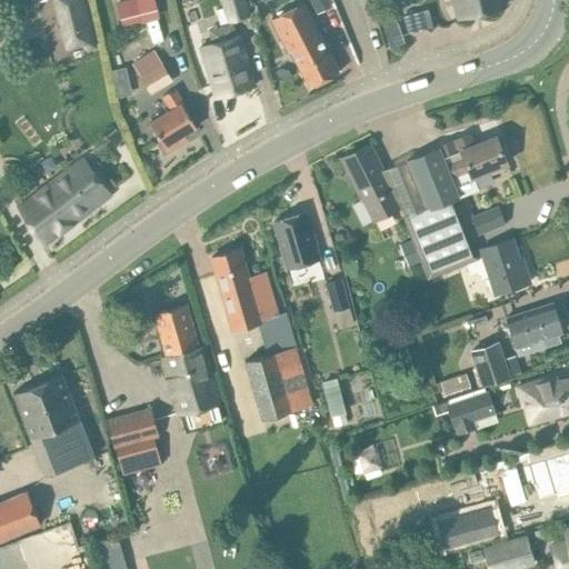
[(53,0),(67,50),(83,46),(85,51),(98,48),(86,0),(53,0)]
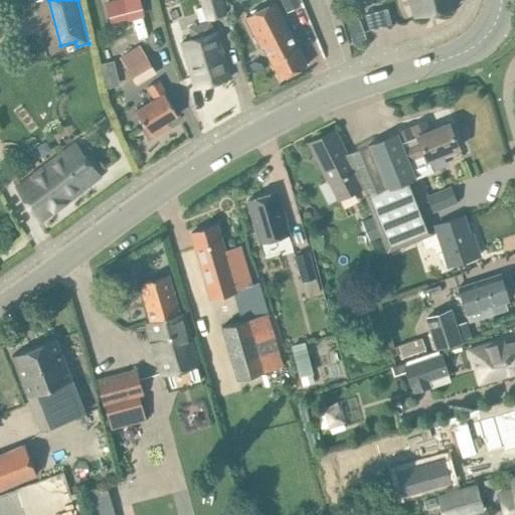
[(138,0),(116,0),(107,2),(111,24),(143,16),(138,0)]
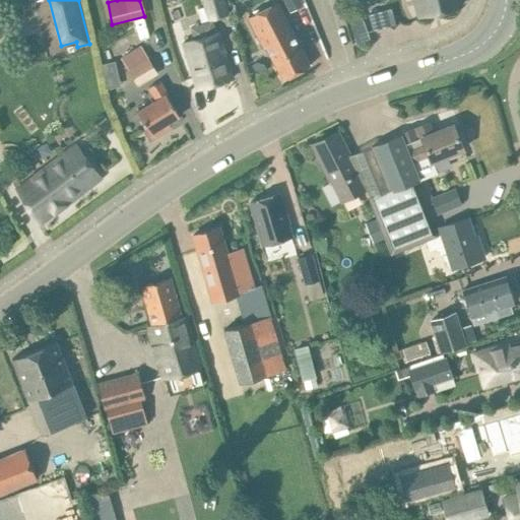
[(222,0),(203,0),(209,18),(228,16),(222,0)]
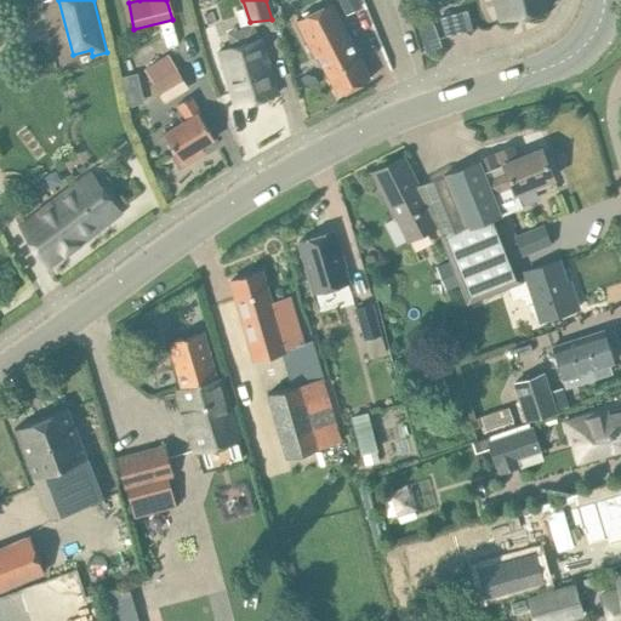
[(548,0),(494,0),(500,21),(550,7),(548,0)]
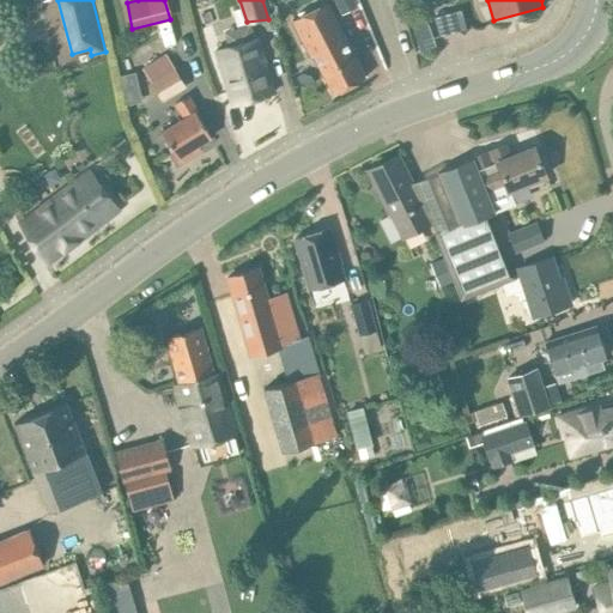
[(314,55),(334,93),(364,78),(326,2),(292,20),(310,56),(314,55)]
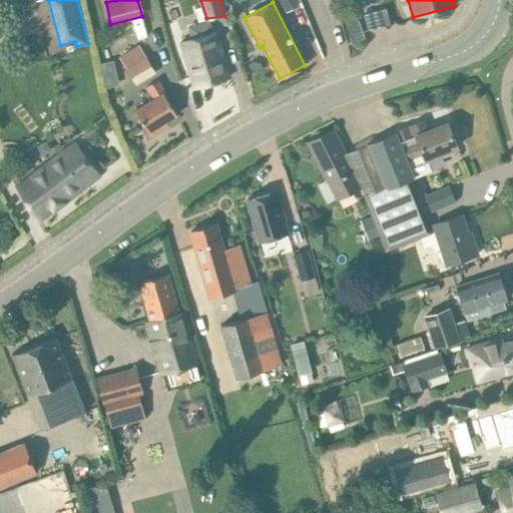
[(214,29),(180,41),(194,88),(228,77),(214,29)]
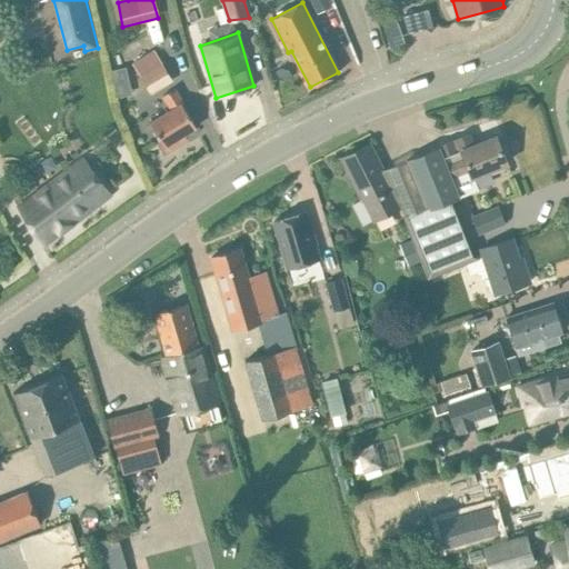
[(152,51),(132,63),(146,85),(152,95),(171,82),(166,73),(152,51)]
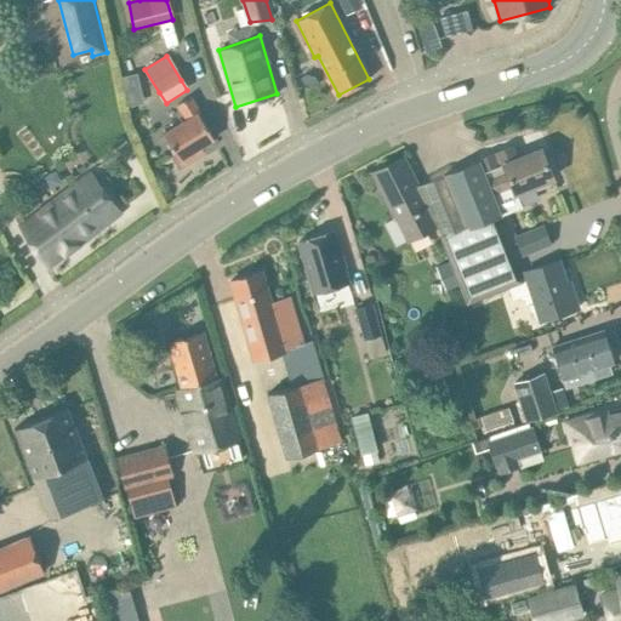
[(0,86),(0,101),(20,96),(15,83),(0,86)]
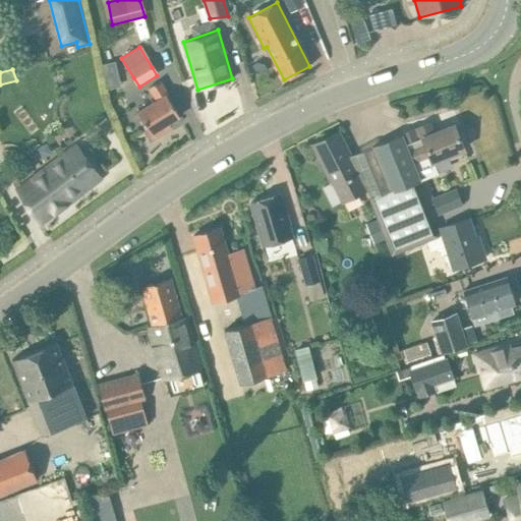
[(154,99),(135,110),(153,138),(171,127),(168,123),(179,116),(166,96),(168,94),(160,80),(148,89),(154,99)]
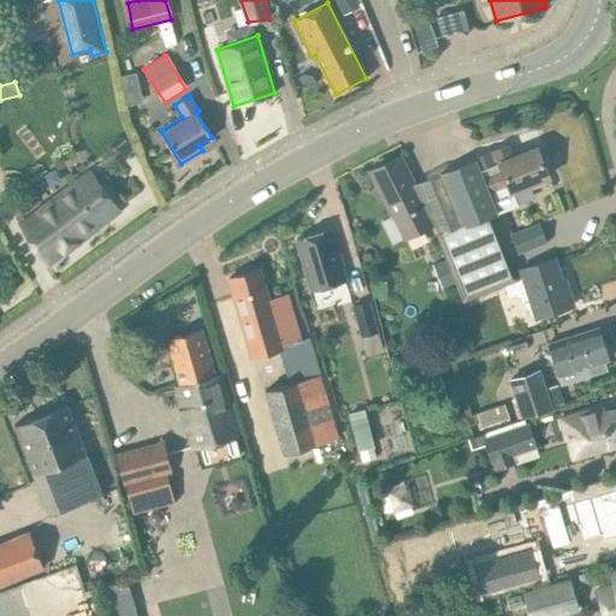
[(510,193),(549,177),(537,147),(513,157),(508,144),(473,159),(473,160),(489,195),(509,187),(510,193)]
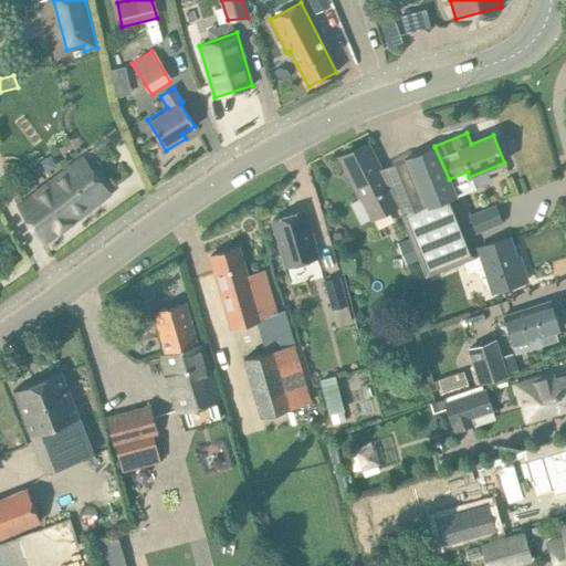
[(360,223),(398,205),(367,144),(339,158),(360,198),(350,203),(360,223)]
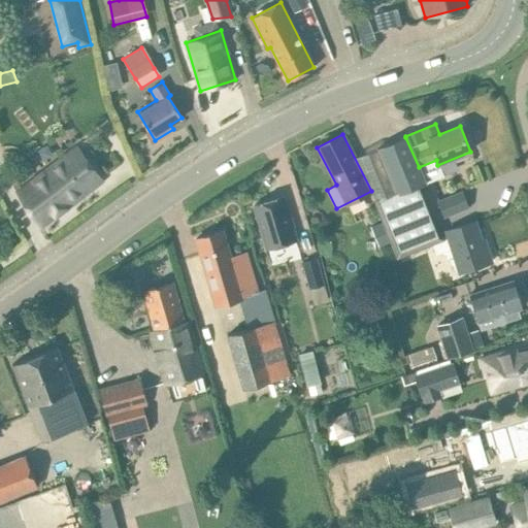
[(405,137),(377,149),(396,193),(375,201),(384,222),(371,226),(380,248),(392,242),(397,257),(427,244),(425,239),(430,237),(440,233),(421,185),(425,183),(419,167),(405,137)]
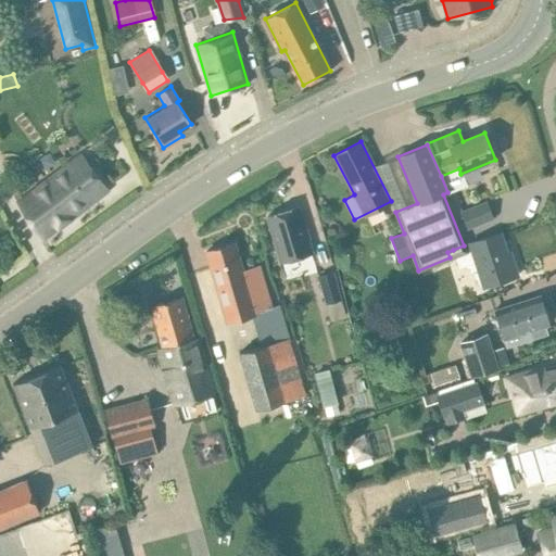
[(80,153),(14,203),(42,239),(108,189),(80,153)]
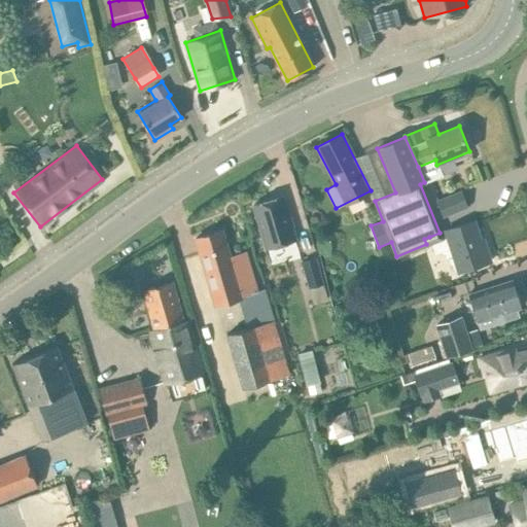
[(461,190),(436,200),(443,217),(468,207),(461,190)]
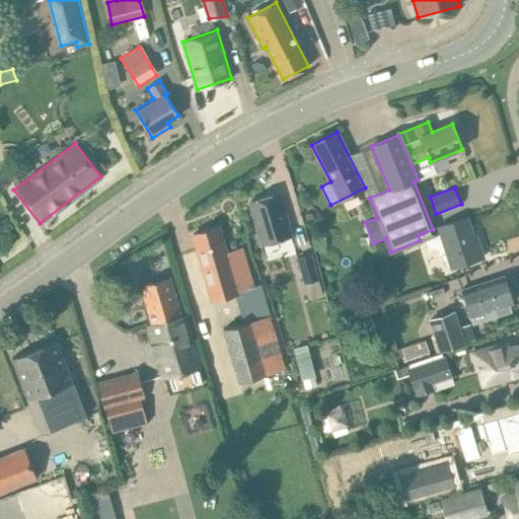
[(278,193),(249,202),(263,244),(291,236),(278,193)]
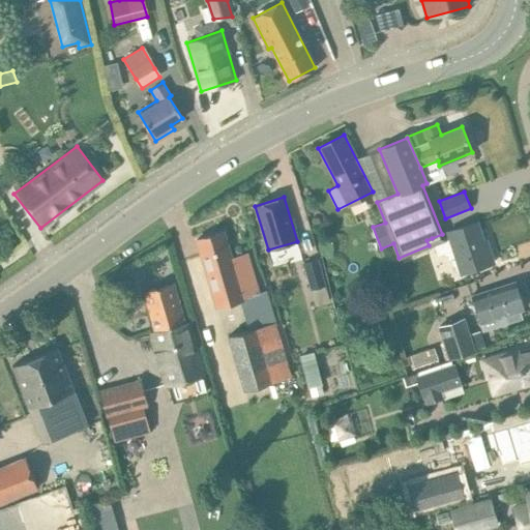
[(437,254),(439,253),(455,247),(463,272),(493,263),(488,247),(486,248),(477,223),(449,232),(450,235),(443,238),(442,234),(432,238),(437,254)]
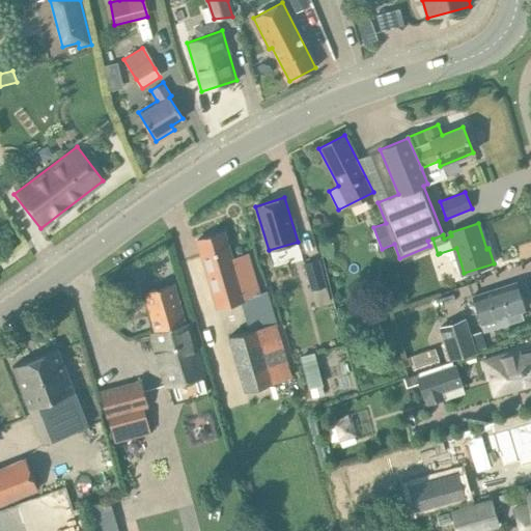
[(253,275),(247,255),(232,259),(224,232),(196,241),(216,307),(239,301),(247,331),(227,336),(243,391),(290,376),(266,292),(259,295),(253,275)]
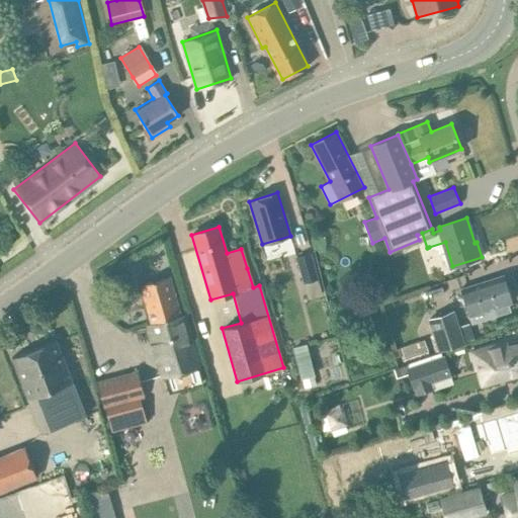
[(298,255),(306,280),(318,277),(311,252),(298,255)]
